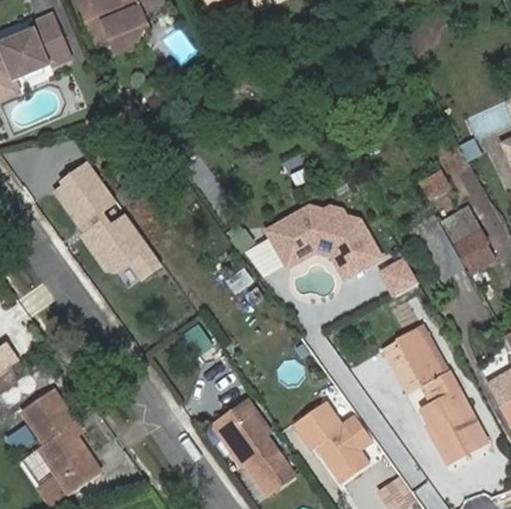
[(82,0),(80,1),(97,42),(111,36),(118,52),(133,45),(132,43),(140,39),(145,26),(142,18),(143,13),(142,11),(164,2),(163,0),(82,0)]
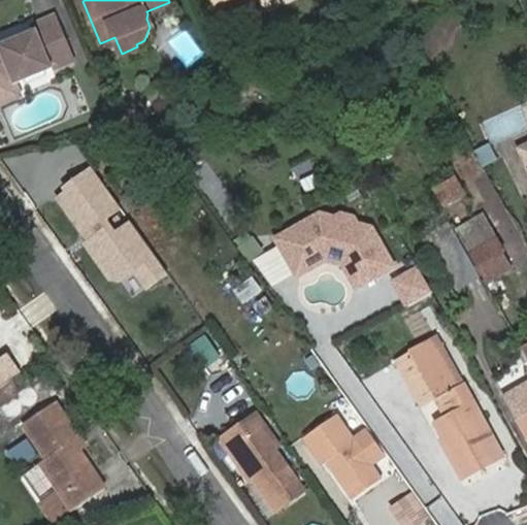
[(0,80),(11,76),(13,81),(71,57),(53,14),(32,23),(34,27),(10,36),(12,42),(0,46),(0,80)]
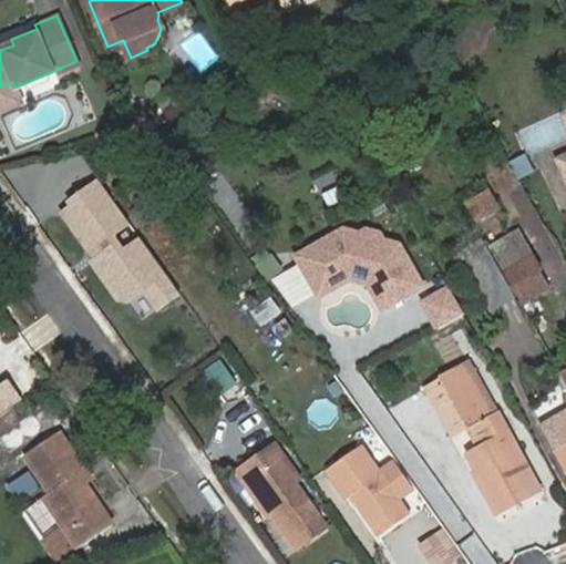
[(11,39),(0,43),(0,50),(13,45),(11,39)]
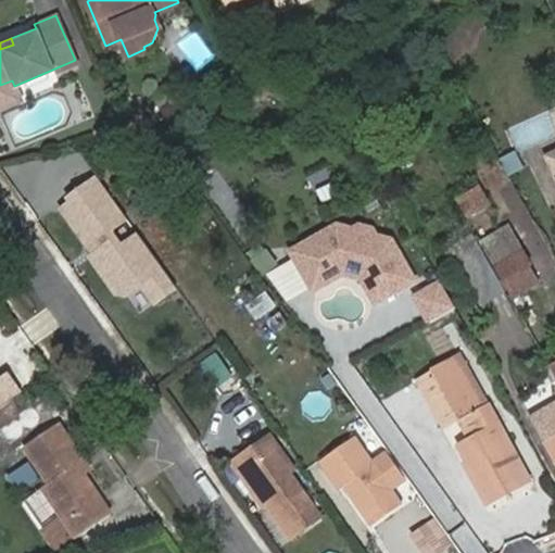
[(554,147),(542,153),(554,179),(554,147)]
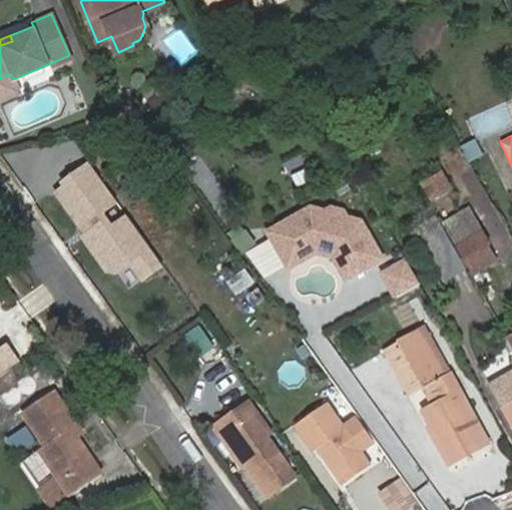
[(86,160),(46,190),(108,276),(127,263),(141,281),(162,265),(86,160)]
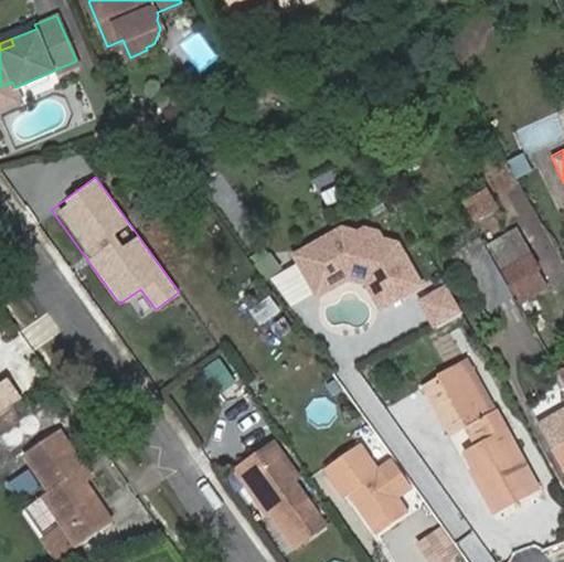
[(464,201),(475,221),(486,213),(476,194),(464,201)]
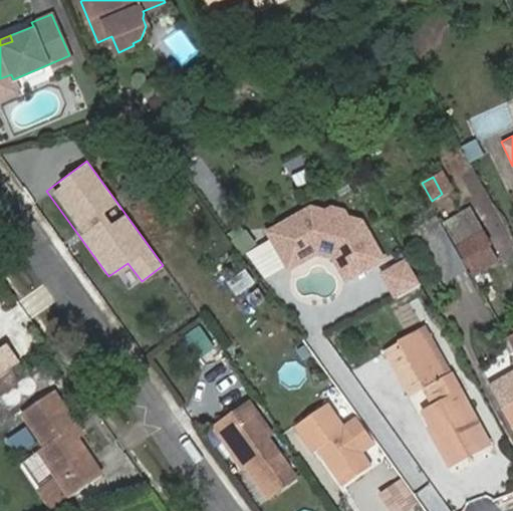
[(327,248),(344,281),(383,261),(346,190),(265,232),(269,240),(248,251),(263,281),(327,248)]
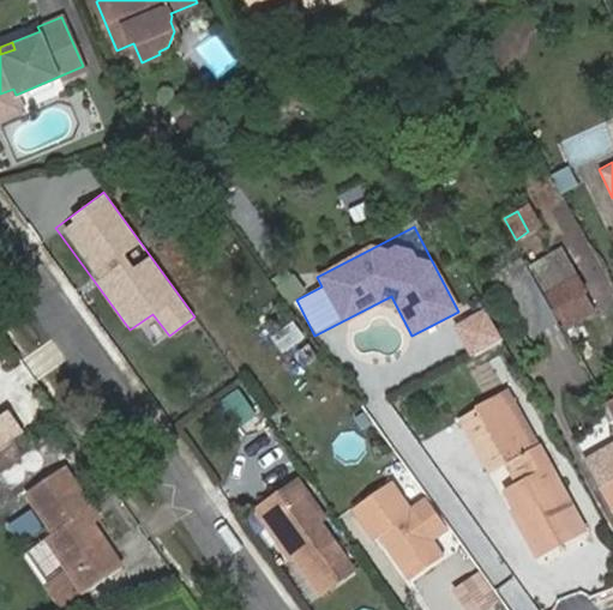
[(510,283),(500,289),(527,336),(556,320),(521,258),(503,270),(510,283)]
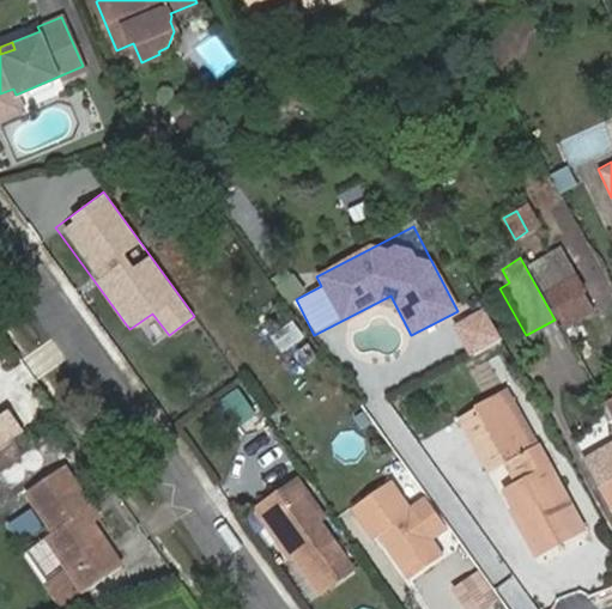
[(555,270),(580,315),(593,308),(568,262),(555,270)]
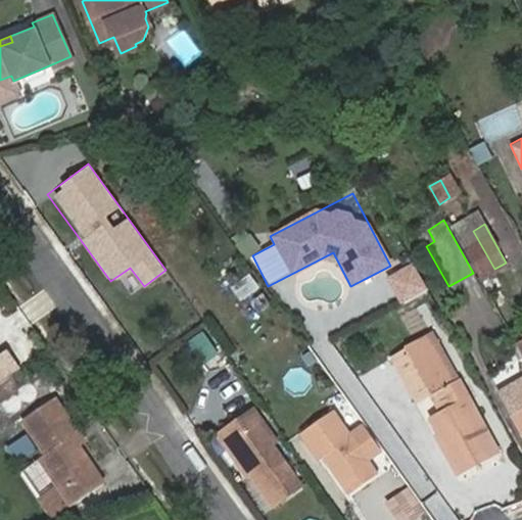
[(420,234),(426,246),(434,241),(428,230),(420,234)]
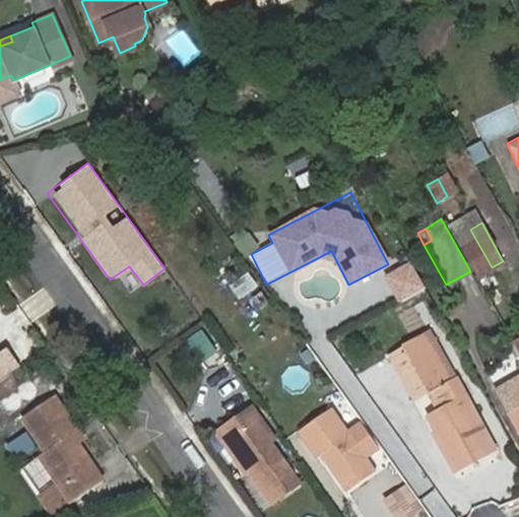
[(456,237),(477,275),(492,267),(470,230),(456,237)]
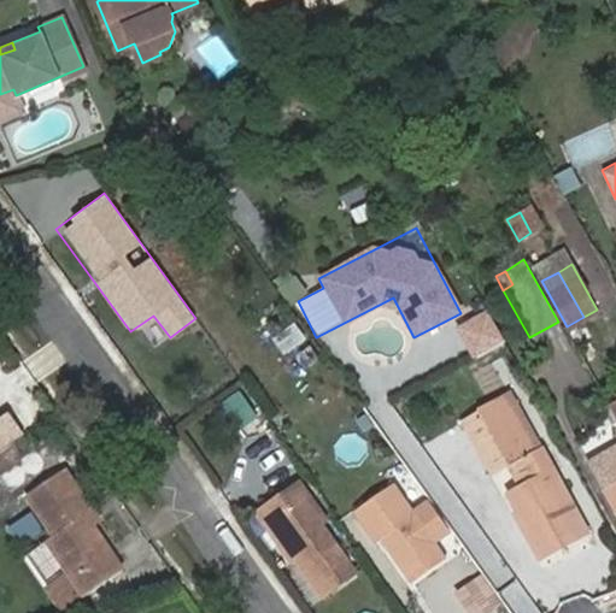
[(488,308),(457,324),(475,357),(505,341),(488,308)]
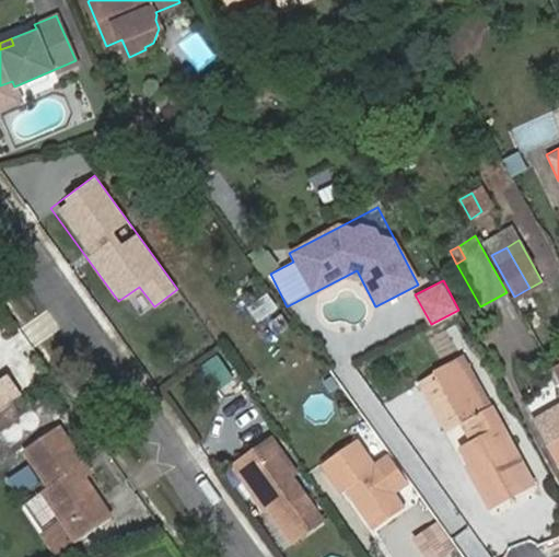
[(216,391),(234,378),(218,352),(198,367),(216,391)]
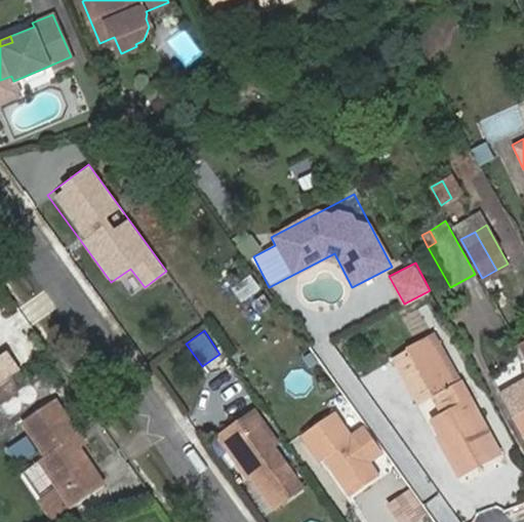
[(409,356),(434,394),(448,386),(458,379),(429,334),(418,342),(422,348),(409,356)]
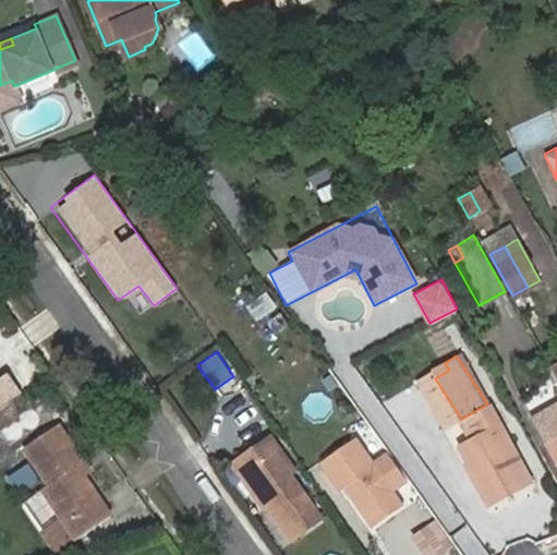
[(548,385),(556,379),(556,375),(556,374),(549,361),(540,368),(548,385)]
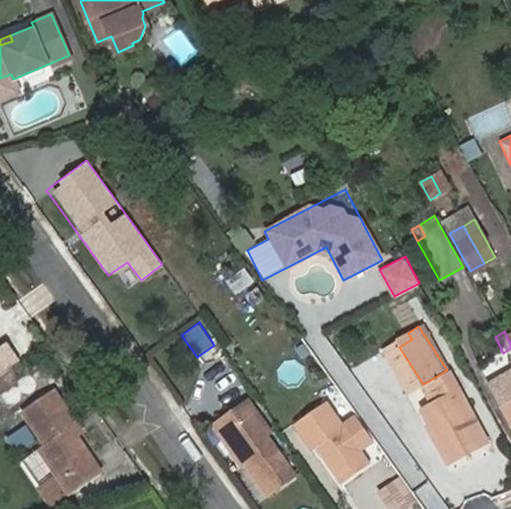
[(396,341),(399,347),(412,339),(408,333),(396,341)]
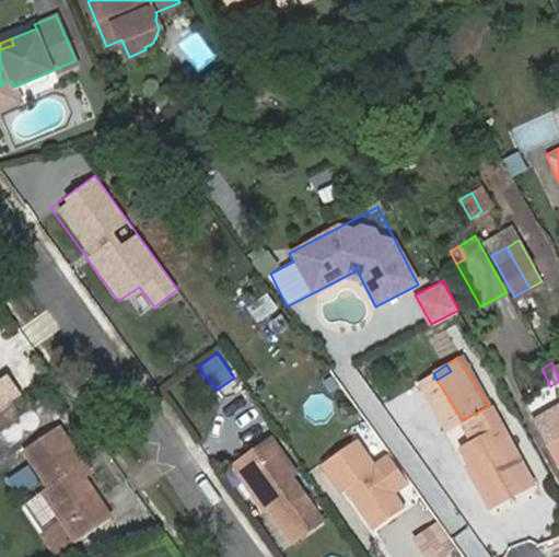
[(0,408),(18,396),(4,376),(0,379),(0,408)]
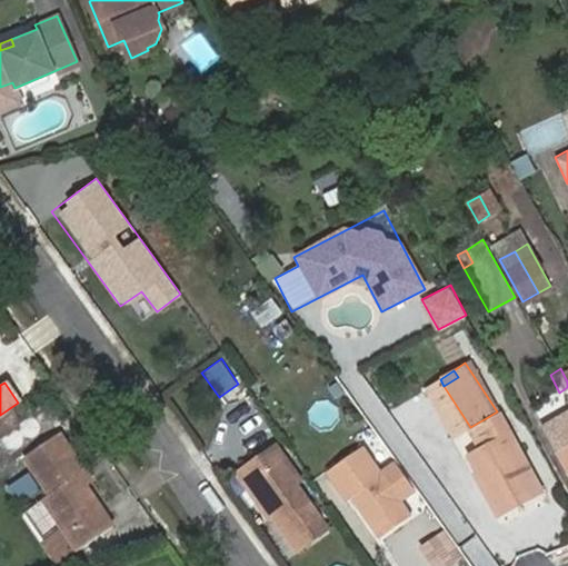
[(567,468),(567,410),(544,425),(567,468)]
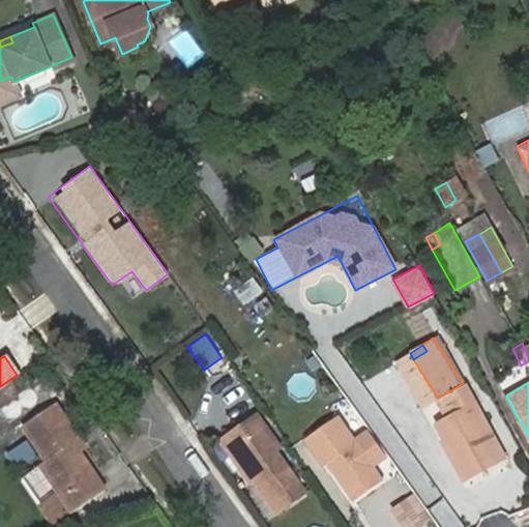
[(59,422),(67,416),(42,383),(9,407),(41,454),(33,459),(56,493),(91,469),(64,431),(59,422)]
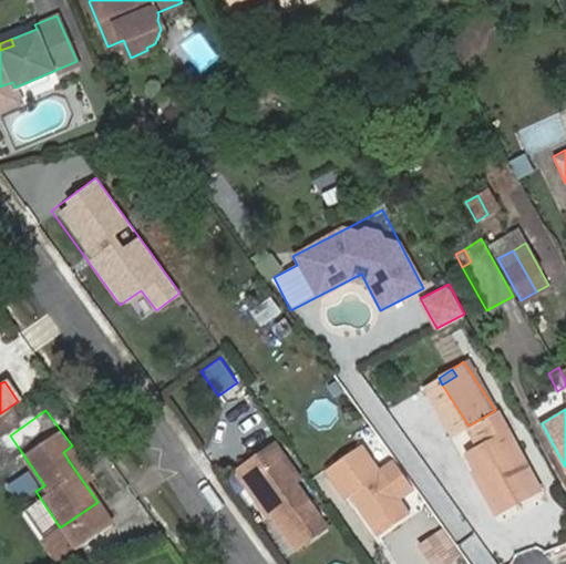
[(484,417),(495,437),(506,431),(495,410),(484,417)]
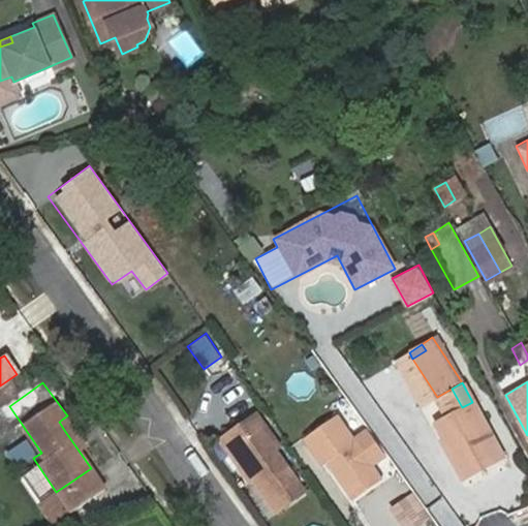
[(437,397),(446,415),(462,407),(452,389),(437,397)]
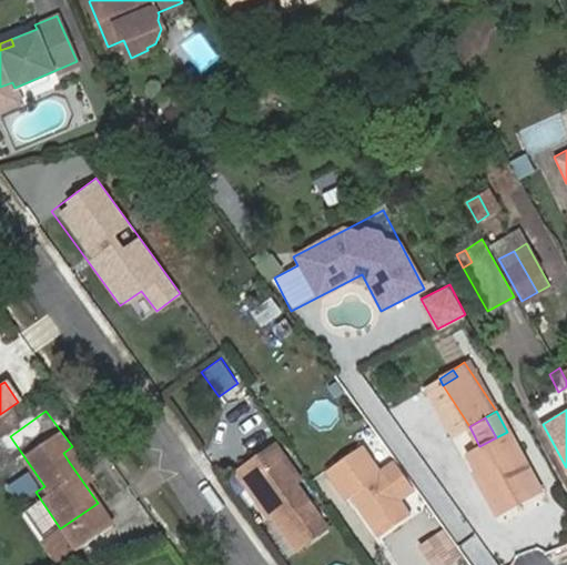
[(488,463),(477,468),(473,472),(496,511),(539,487),(507,432),(496,437),(479,446),(488,463)]
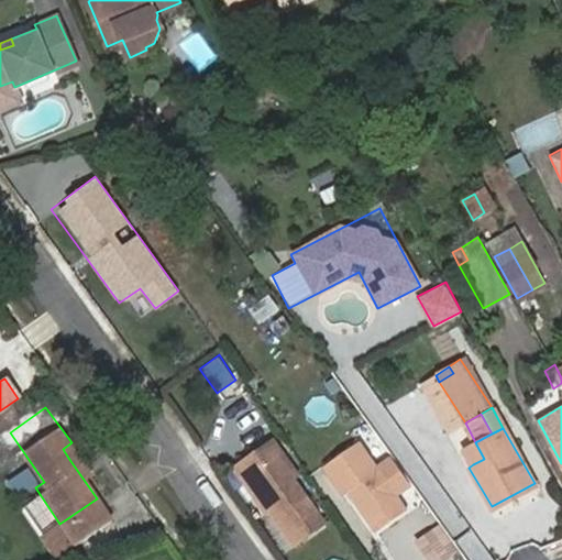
[(323,464),(344,493),(349,490),(374,525),(404,505),(359,440),(323,464)]
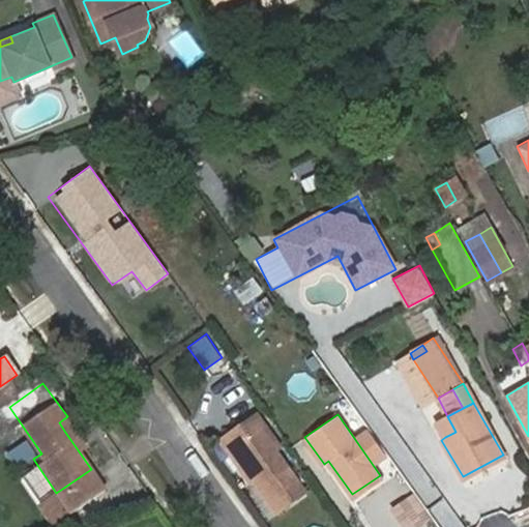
[(74,426),(67,416),(59,422),(64,431),(74,426)]
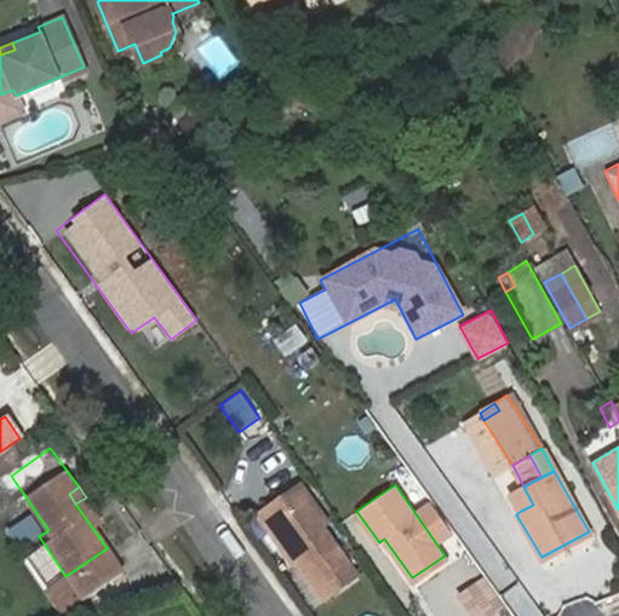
[(511,494),(521,511),(533,505),(523,487),(511,494)]
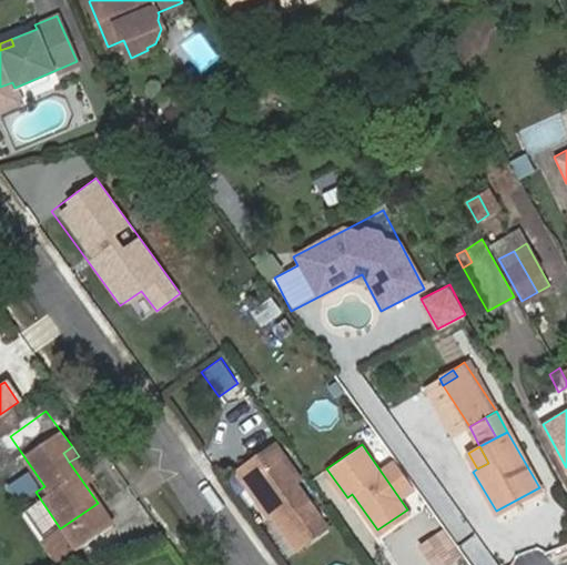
[(246,476),(279,521),(304,555),(334,533),(302,488),(306,485),(282,451),(246,476)]
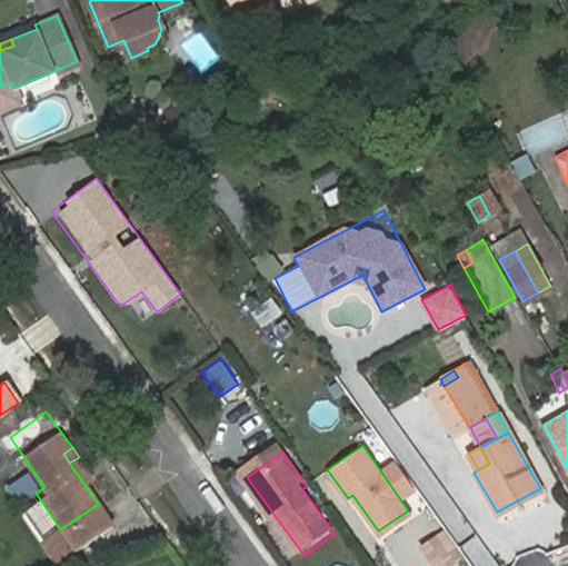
[(273,525),(279,522),(247,477),(241,482),(273,525)]
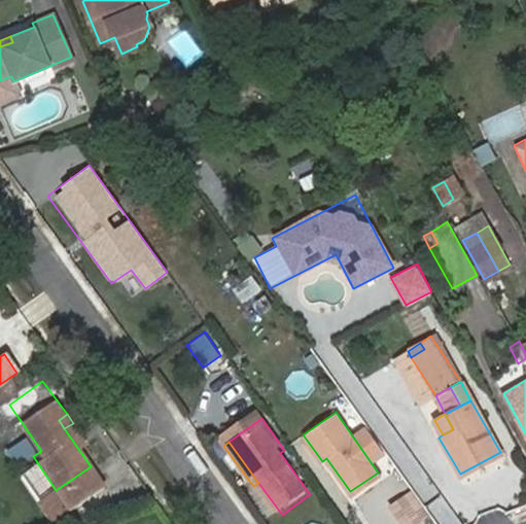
[(401,523),(415,523),(430,514),(413,488),(388,504),(401,523)]
